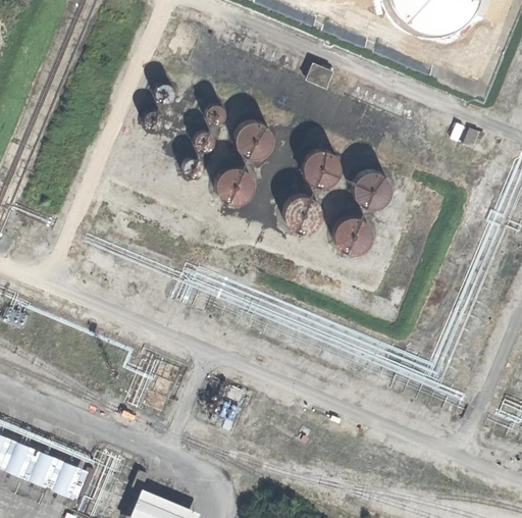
[(454,37),(468,27),(478,11),(480,0),(390,0),(395,14),(405,29),(418,37),(437,41),(454,37)]
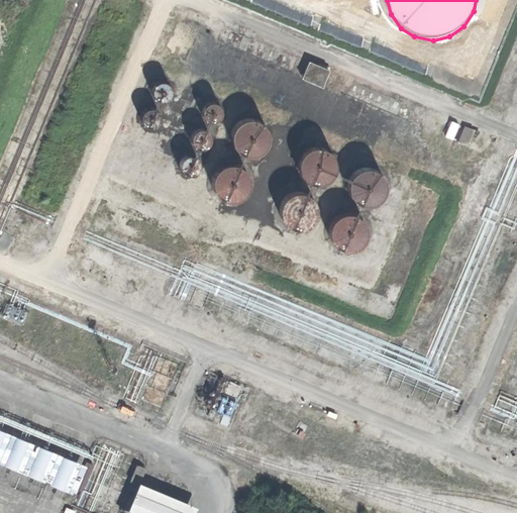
[(303,82),(325,90),(331,71),(310,64),(303,82)]
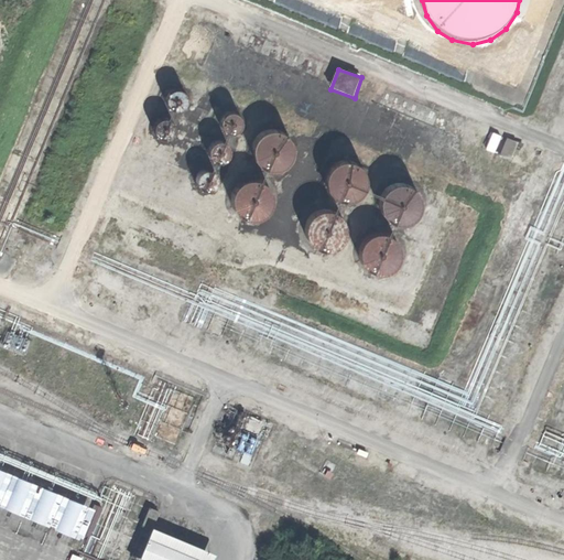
[(187,90),(177,90),(171,98),(171,107),(177,114),(187,114),(194,107),(194,97),(187,90)]
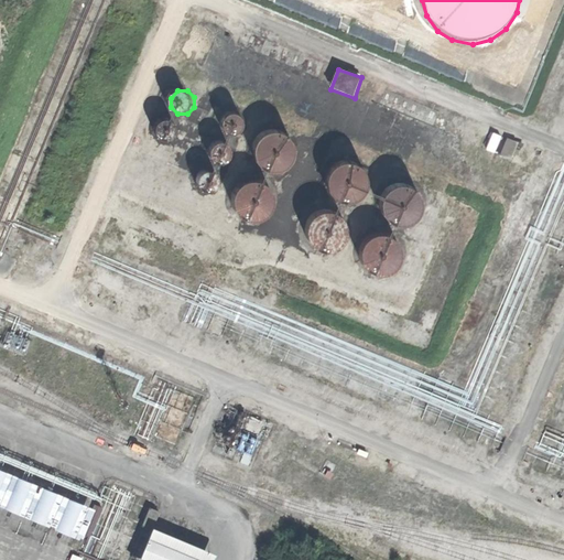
[(237,112),(228,112),(221,119),(221,129),(228,136),(238,136),(245,128),(245,119),(237,112)]
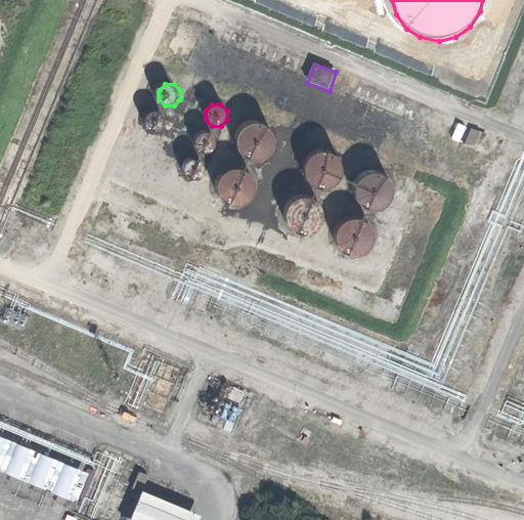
[(249,122),(242,126),(238,132),(236,141),(237,148),(243,155),(249,160),(256,161),(264,160),(270,156),(275,149),(277,141),(276,134),(271,127),(265,122),(257,120),(249,122)]
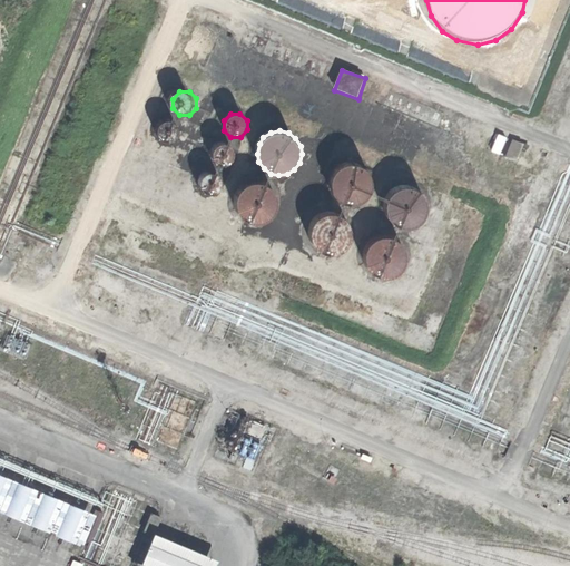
[(500,138),(494,154),(500,156),(505,139),(500,138)]
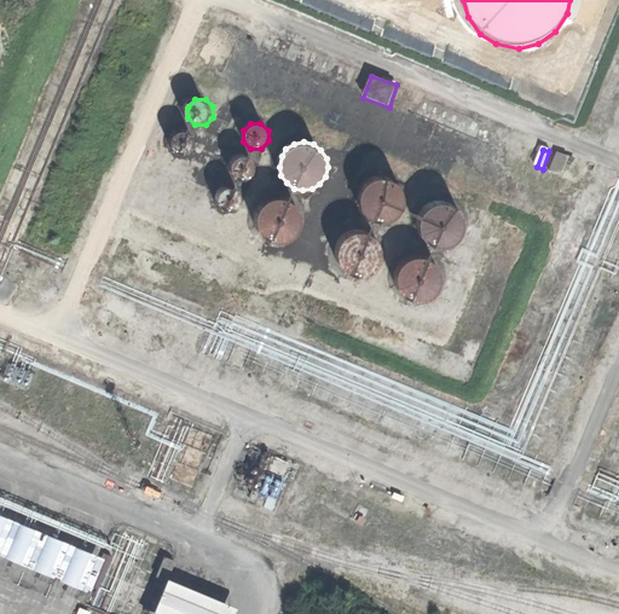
[(248,155),(237,155),(230,163),(230,173),(237,180),(248,180),(255,173),(255,162),(248,155)]
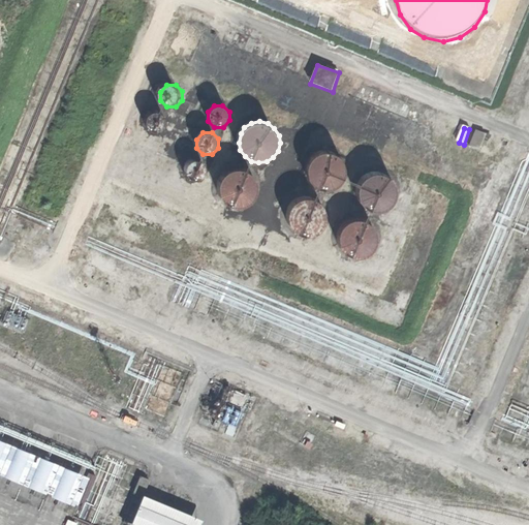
[(475,132),(470,147),(480,150),(486,135),(475,132)]
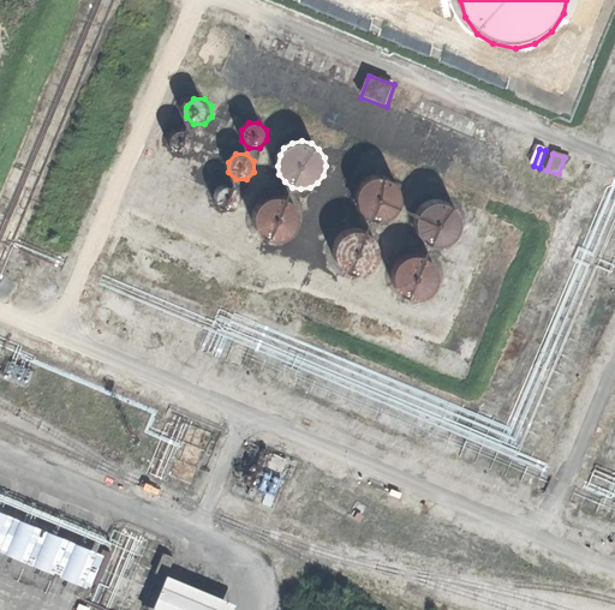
[(370,178),(363,183),(358,190),(357,199),(358,208),(364,216),(371,221),(380,223),(389,221),(396,216),(402,209),(405,201),(402,191),(398,183),(390,178),(381,175),(370,178)]
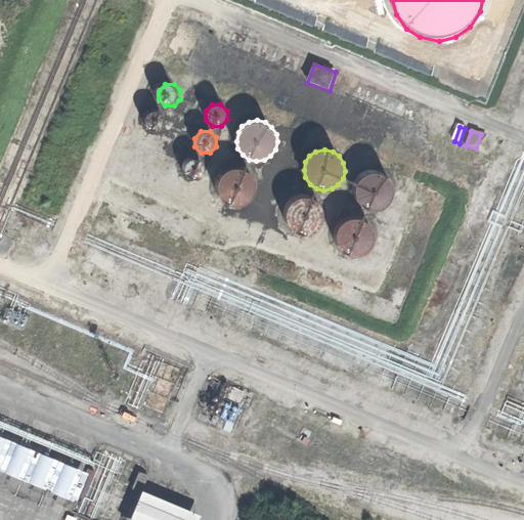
[(199,159),(189,159),(183,165),(183,174),(189,180),(199,180),(205,173),(205,165),(199,159)]
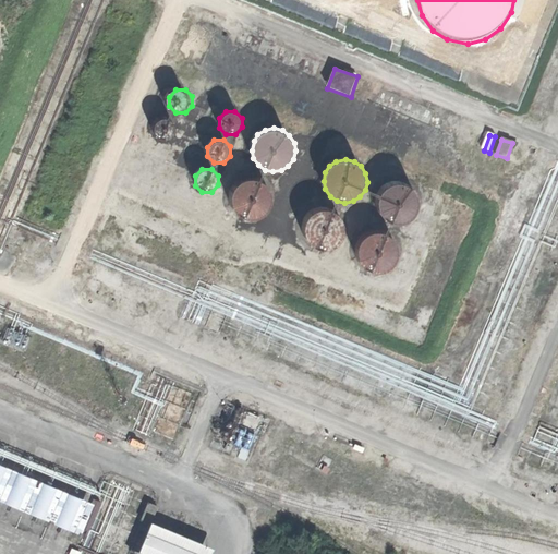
[(244,179),(238,184),(233,191),(231,200),(233,207),(238,215),(245,219),(253,221),(261,219),(268,215),(273,208),(275,201),(274,192),(269,184),(263,180),(253,178),(244,179)]
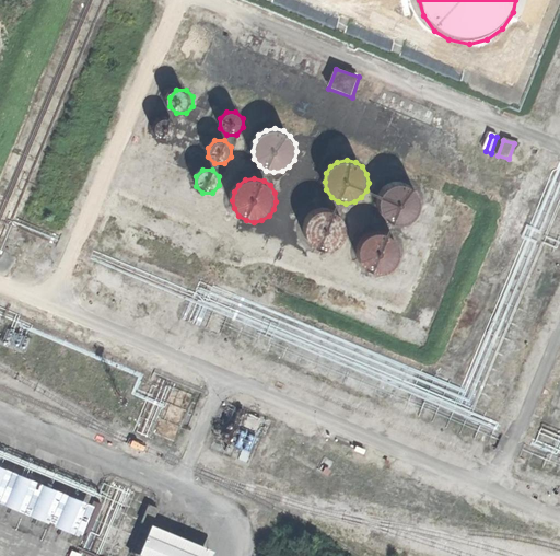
[(392,185),(385,190),(381,196),(380,206),(381,213),(386,221),(393,226),(400,227),(409,226),(416,221),(421,215),(423,207),(422,198),(417,190),(410,185),(401,183),(392,185)]
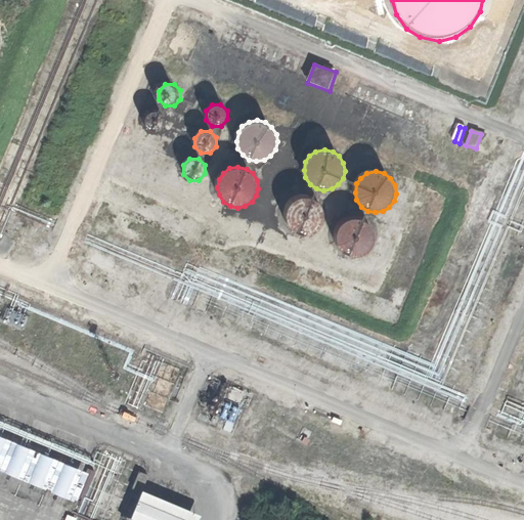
[(298,198),(292,202),(288,208),(286,216),(287,223),(292,230),(298,234),(306,236),(313,234),(319,230),(324,224),(326,217),(325,209),(321,202),(315,198),(306,196),(298,198)]
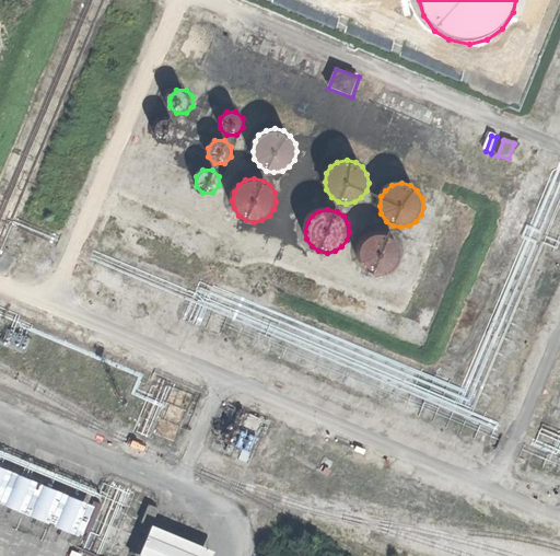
[(372,234),(365,239),(361,245),(359,255),(360,262),(365,269),(372,274),(381,276),(388,275),(395,270),(400,263),(403,255),(401,246),(397,239),(391,234),(381,232),(372,234)]
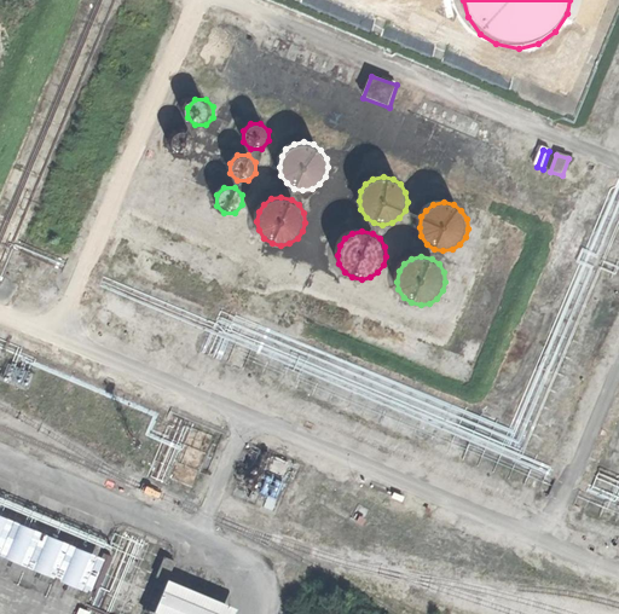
[(0,557),(92,591),(104,559),(29,532),(34,517),(0,504),(0,557)]
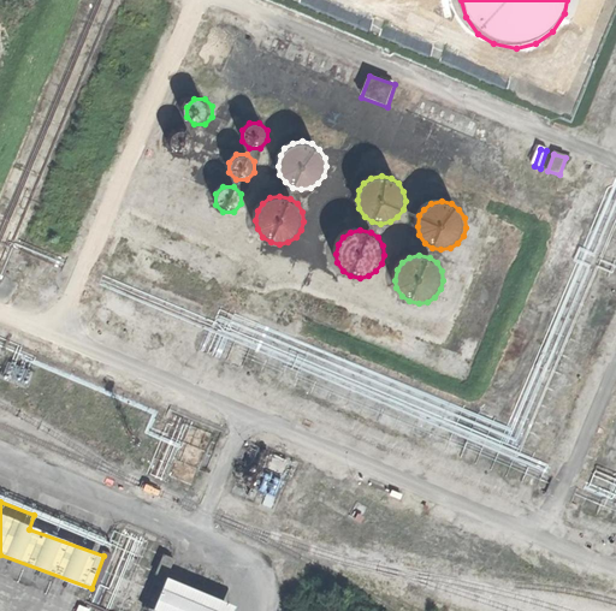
[(235,610),(236,607),(166,580),(153,610),(235,610)]
